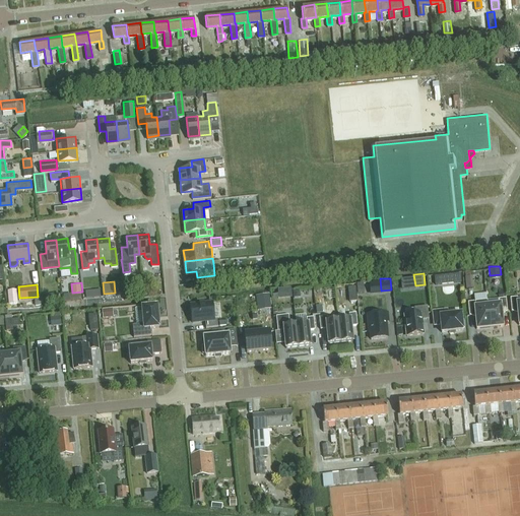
[(7,287),(8,301),(17,301),(16,286),(7,287)]
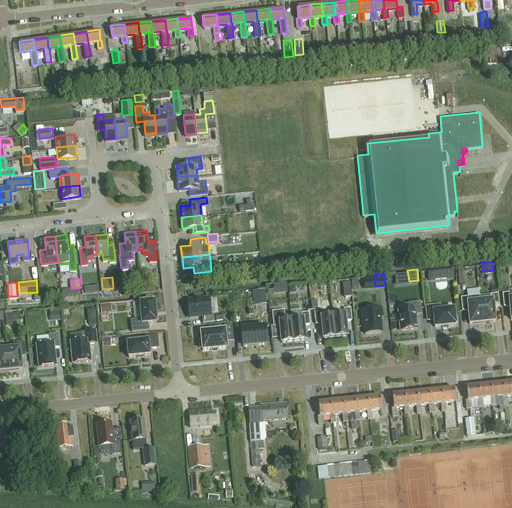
[(252,288),(254,303),(267,301),(265,286),(252,288)]
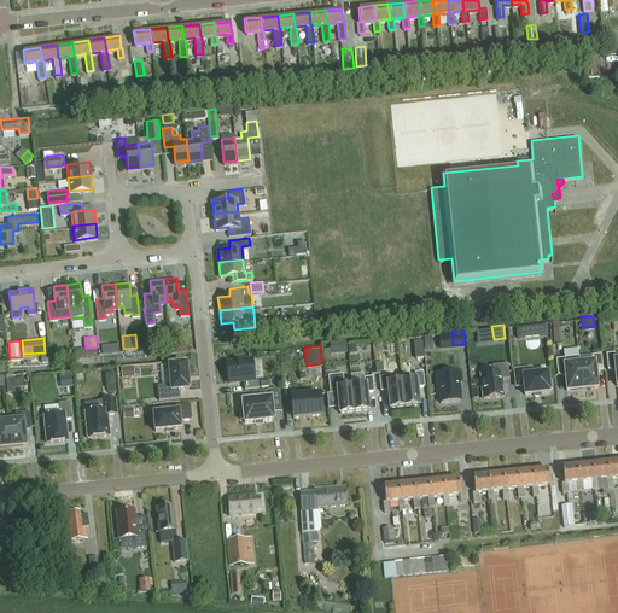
[(594,358),(579,360),(582,385),(598,384),(595,367),(602,367),(601,350),(593,351),(594,358)]
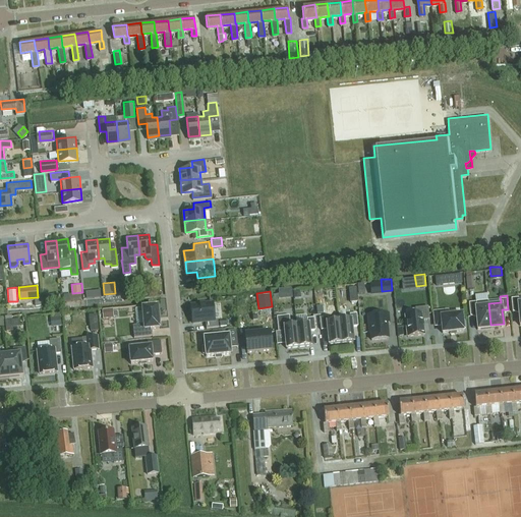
[(520,322),(520,300),(519,300),(518,295),(511,295),(513,309),(519,308),(520,323),(520,322)]
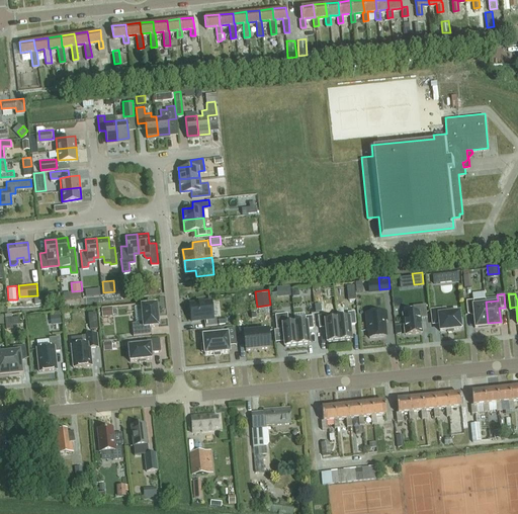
[(467,312),(473,311),(476,325),(488,323),(486,302),(485,295),(466,297),(467,312)]
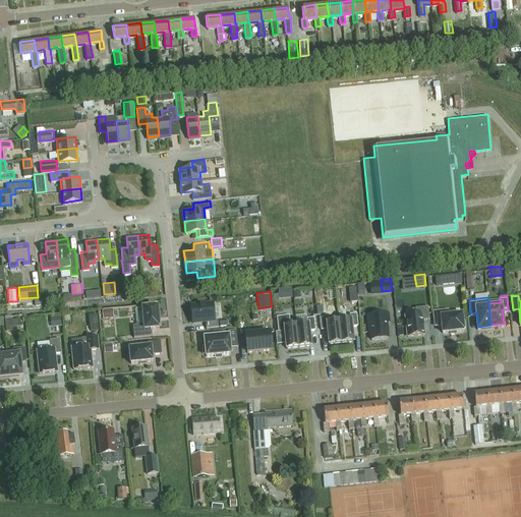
[(191,303),(192,320),(206,319),(206,326),(218,325),(217,317),(215,317),(213,301),(191,303)]
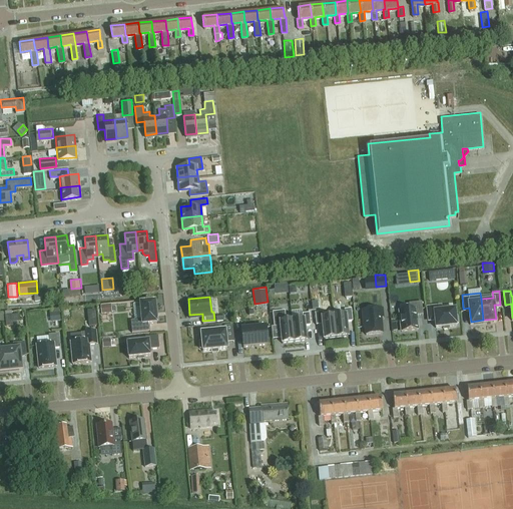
[(132,330),(133,330),(149,328),(149,321),(156,320),(154,299),(140,301),(141,317),(130,318),(132,330)]
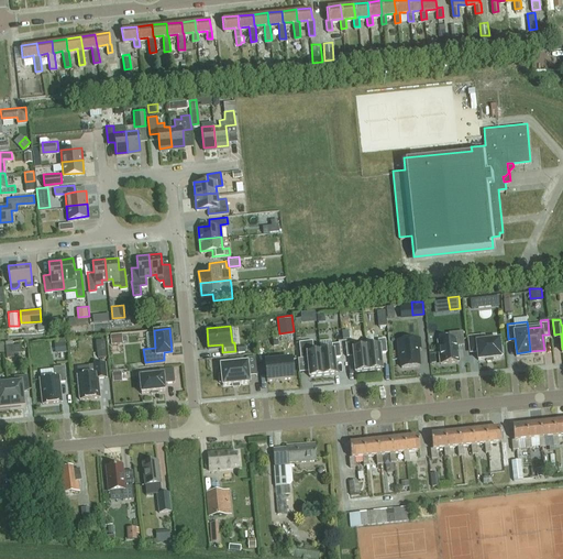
[(440,361),(450,360),(457,359),(456,343),(464,343),(463,329),(449,330),(449,337),(438,338),(440,361)]
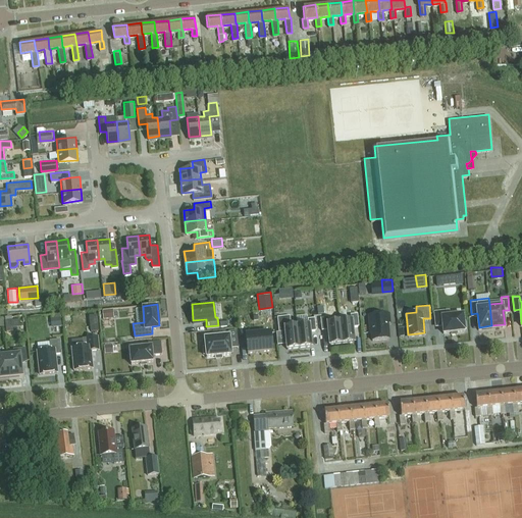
[(103,316),(114,315),(113,307),(102,308),(103,316)]
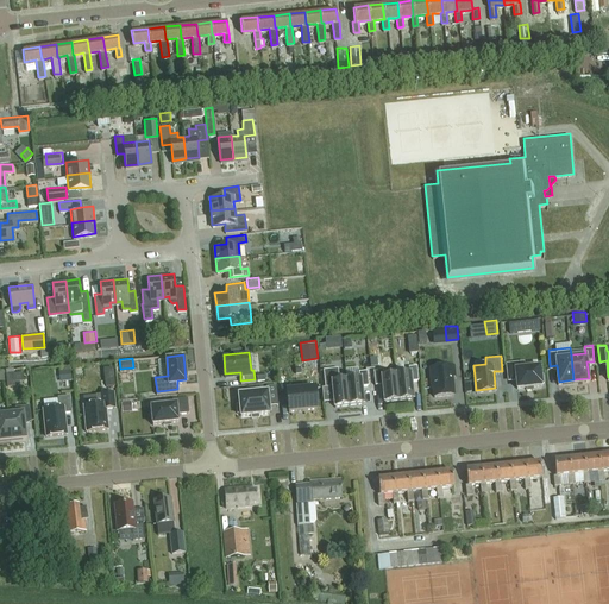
[(523,366),(522,360),(507,362),(509,377),(516,376),(518,385),(541,383),(541,381),(544,381),(542,372),(540,372),(540,364),(523,366)]
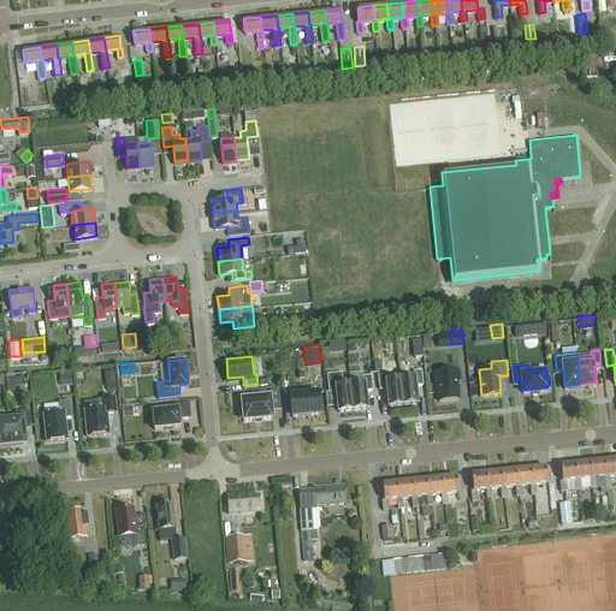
[(403,402),(412,401),(418,401),(415,383),(424,381),(421,367),(407,368),(408,375),(401,377),(403,402)]
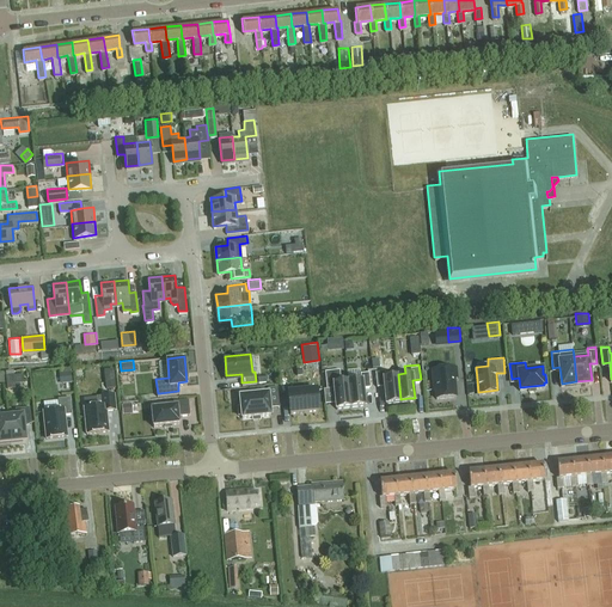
[(456,366),(433,367),(434,384),(436,384),(438,396),(456,393),(453,375),(456,374),(456,366)]
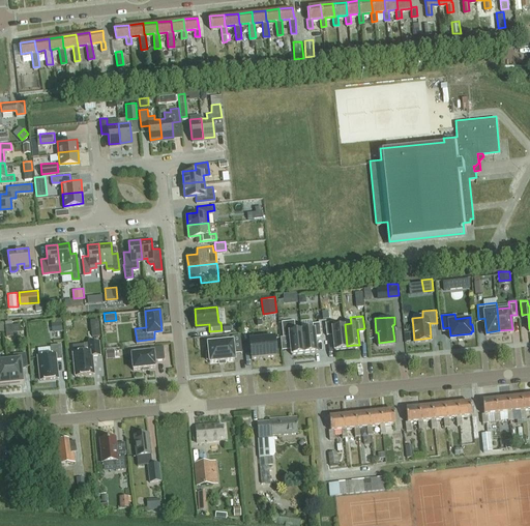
[(295,326),(294,318),(282,319),(283,334),(290,333),(292,352),(303,350),(301,326),(295,326)]
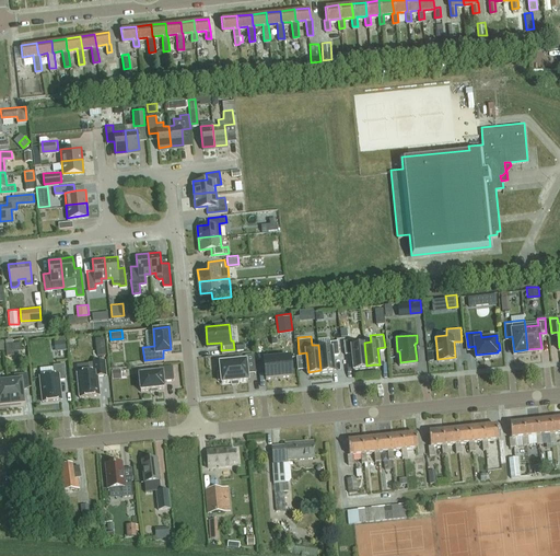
[(352,344),(351,337),(343,338),(345,351),(352,351),(353,367),(366,366),(364,343),(352,344)]
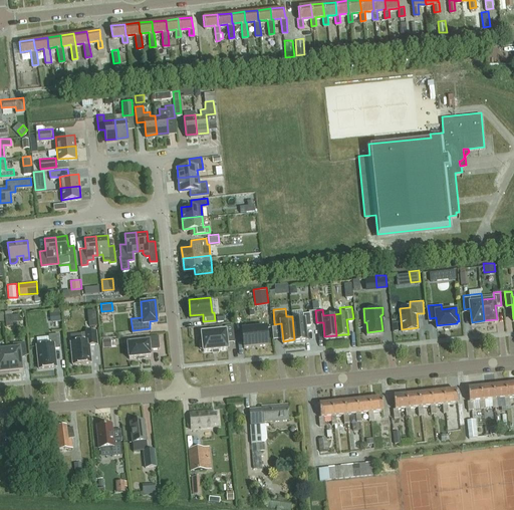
[(311,322),(310,310),(303,311),(303,317),(293,318),(292,316),(294,339),(306,338),(305,323),(311,322)]
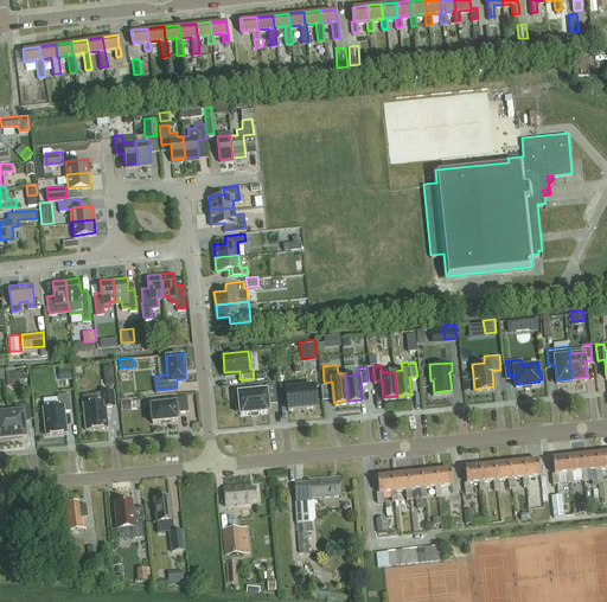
[(6,371),(7,379),(17,378),(17,369),(6,371)]
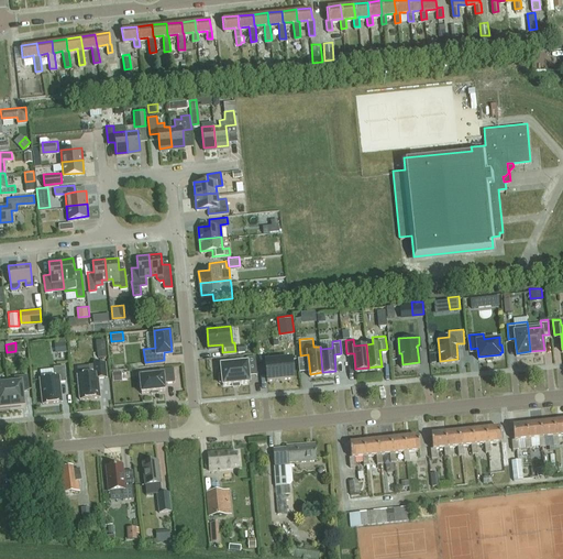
[(221,372),(219,372),(220,380),(222,380),(222,382),(249,380),(249,373),(257,372),(255,353),(246,354),(246,360),(221,362),(221,372)]
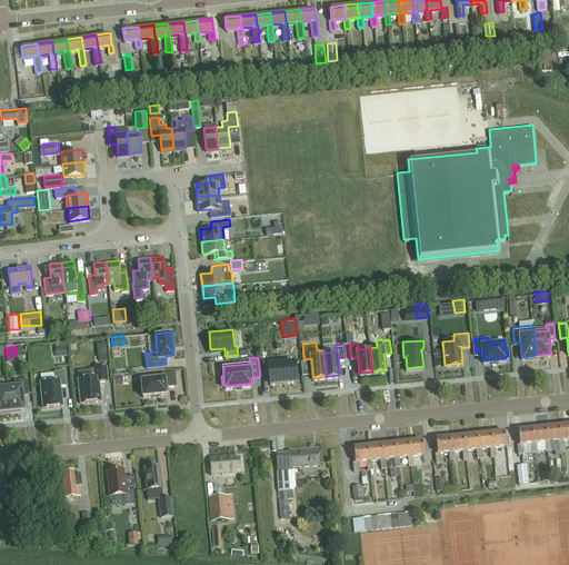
[(295,359),(268,363),(270,383),(297,379),(295,359)]
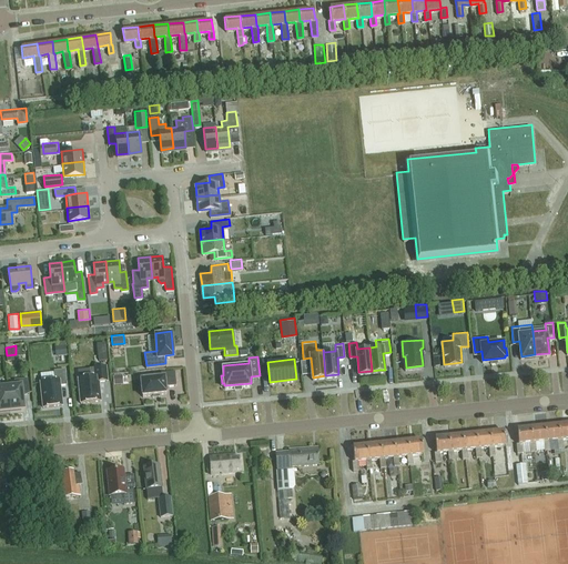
[(81,401),(82,401),(101,399),(99,379),(108,379),(105,364),(89,365),(90,374),(78,375),(81,401)]
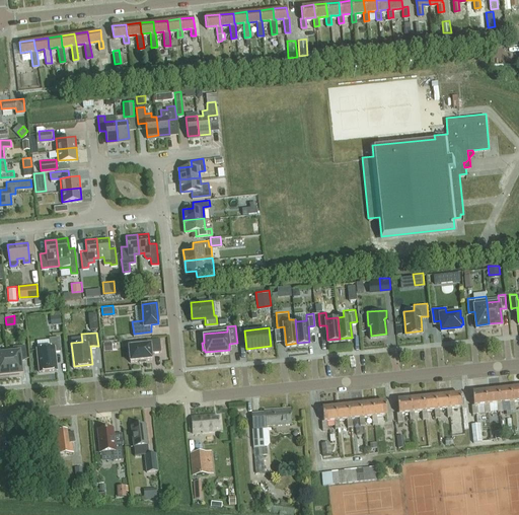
[(50,346),(38,347),(40,369),(57,367),(55,350),(61,349),(59,335),(49,336),(50,346)]
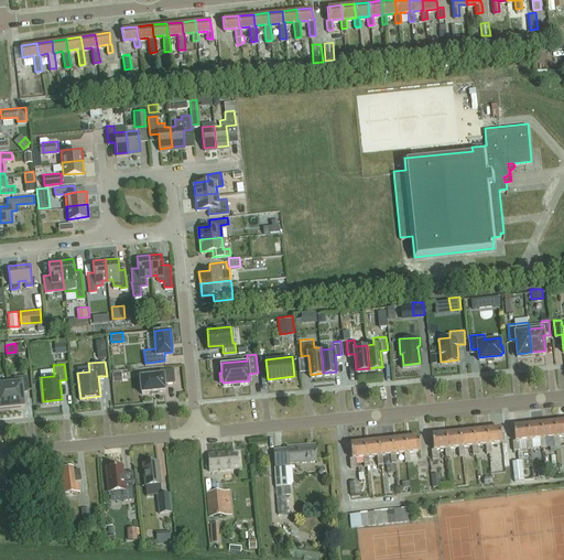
[(141,391),(160,389),(165,388),(164,381),(175,380),(173,366),(159,367),(160,373),(140,375),(141,391)]
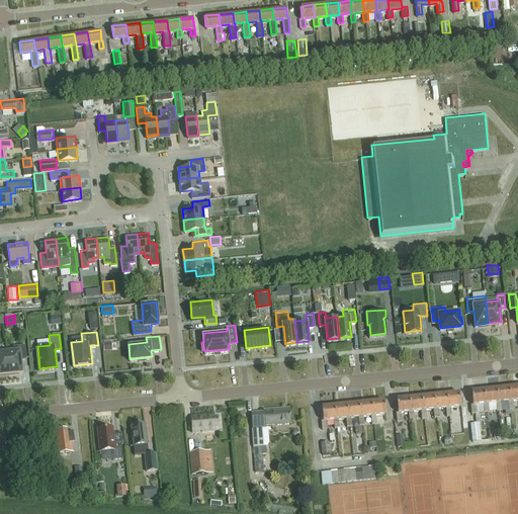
[(111,339),(103,340),(104,348),(112,347),(111,339)]
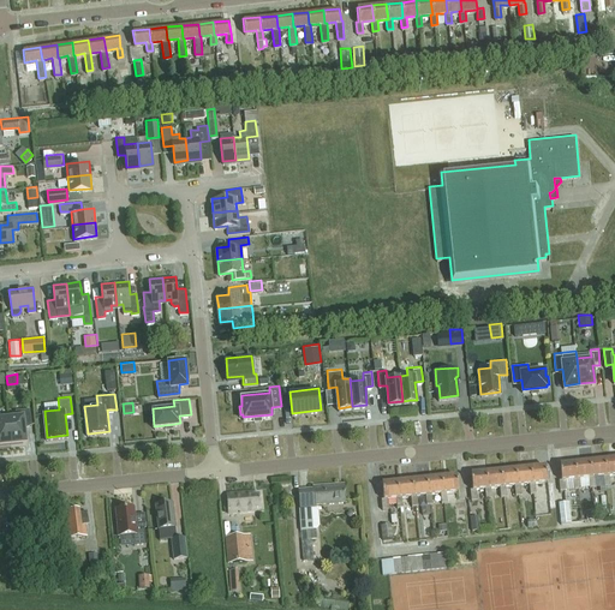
[(11,441),(25,440),(27,440),(24,423),(31,423),(30,406),(16,408),(16,416),(9,416),(11,441)]
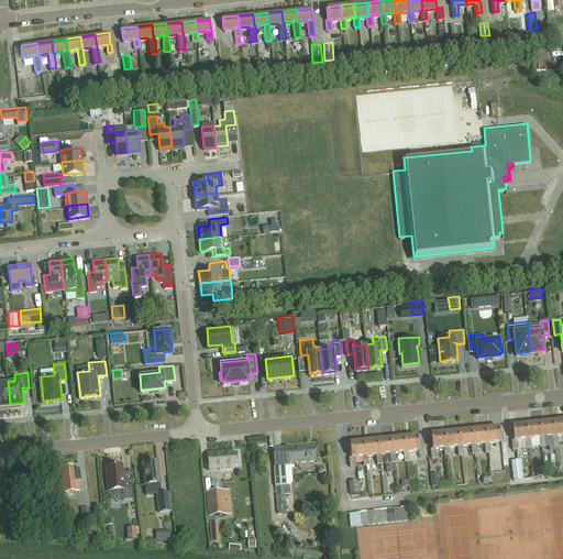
[(8,381),(0,382),(0,405),(10,404),(8,381)]
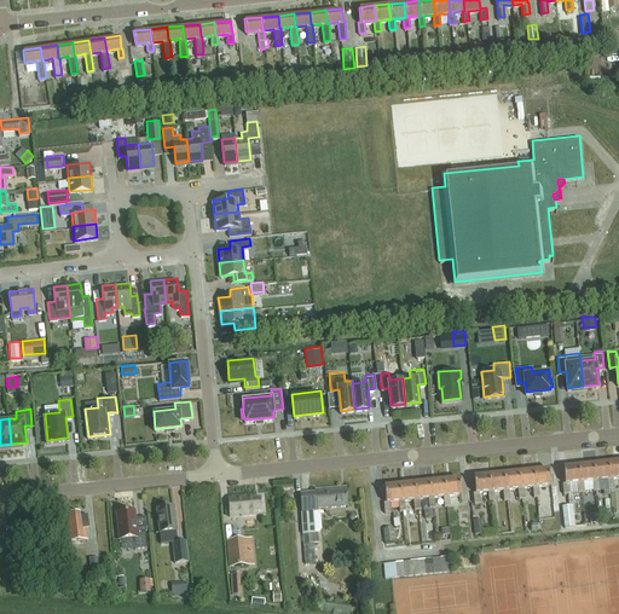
[(609,476),(607,476),(608,487),(614,486),(613,476),(618,475),(618,458),(607,461),(609,476)]
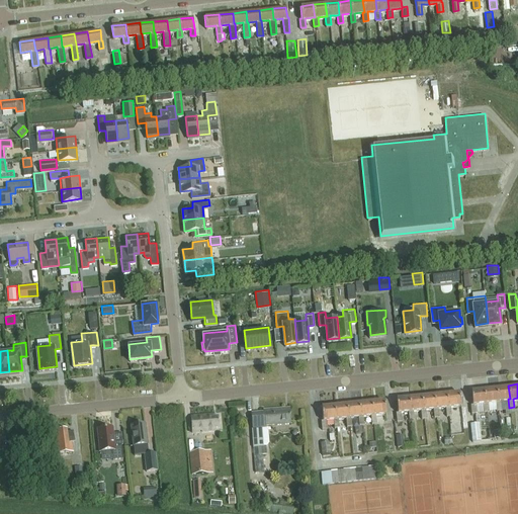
[(497,400),(495,400),(496,409),(501,408),(500,400),(508,399),(510,399),(508,386),(496,387),(497,400)]
